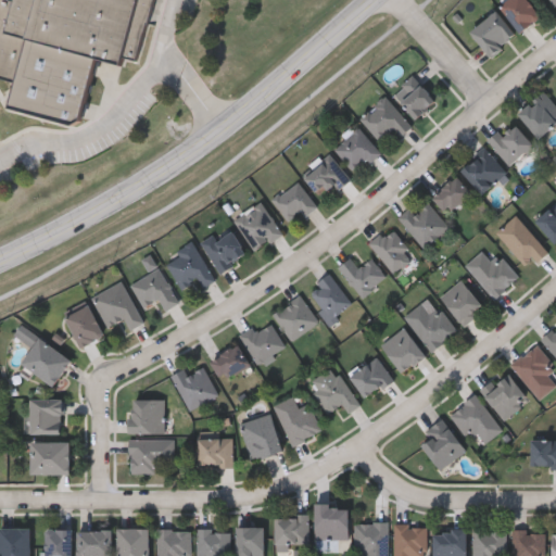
[(0,0),(153,0),(138,59),(124,55),(122,63),(97,57),(78,126),(8,108),(15,81),(0,77),(0,0)]
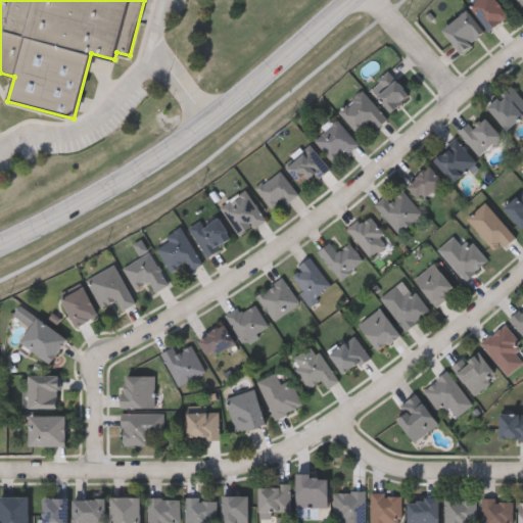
[(488,29),(468,3),(471,0),(496,0),(508,13),(488,29)]
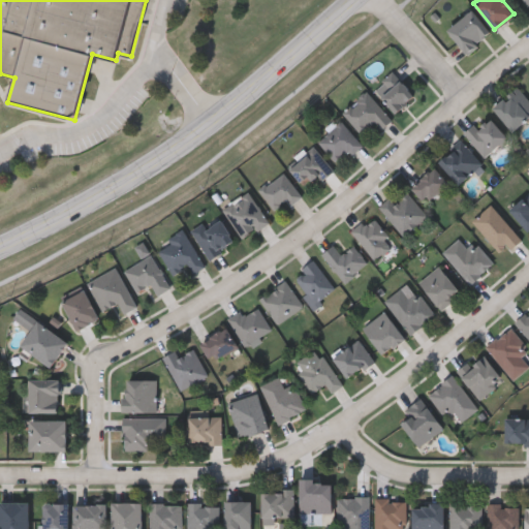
[(466,52),(446,28),(470,7),(490,32),(466,52)]
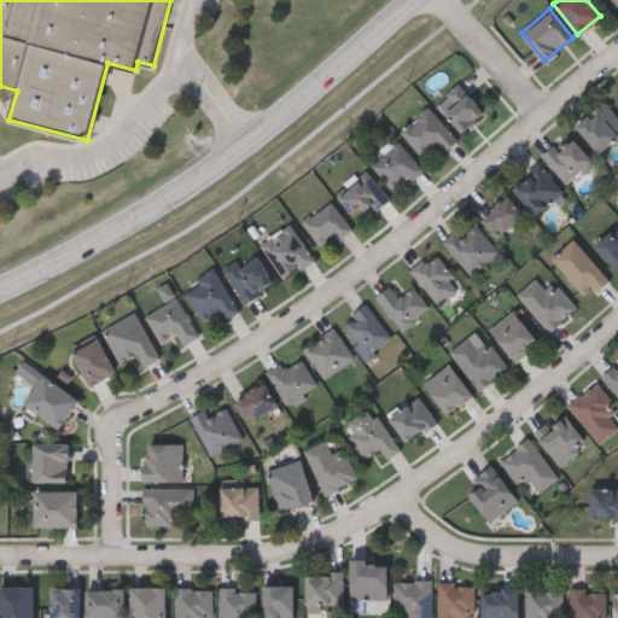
[(484,110),(460,130),(436,100),(459,81),(484,110)]
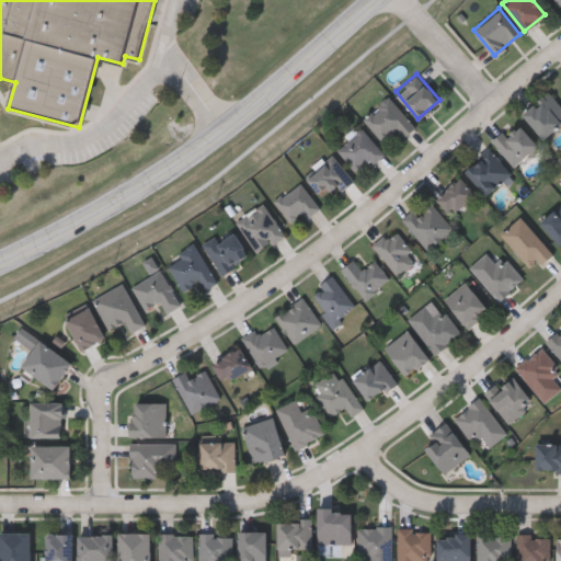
[(560,104),(560,123),(544,138),(522,112),(548,90),(560,104)]
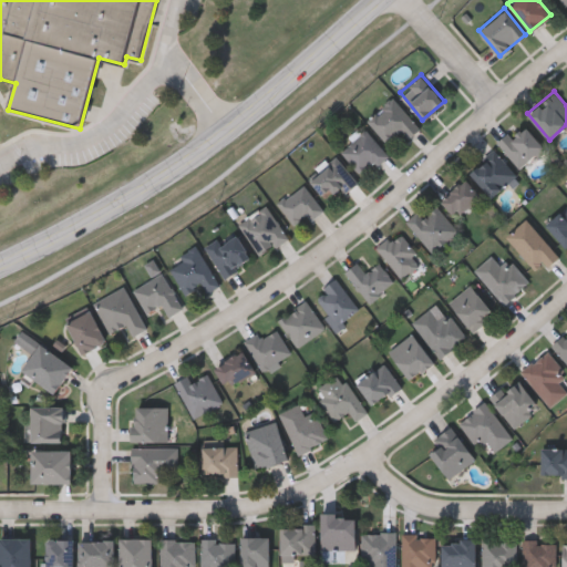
[(368,116),(397,96),(419,130),(409,136),(403,127),(384,141),(368,116)]
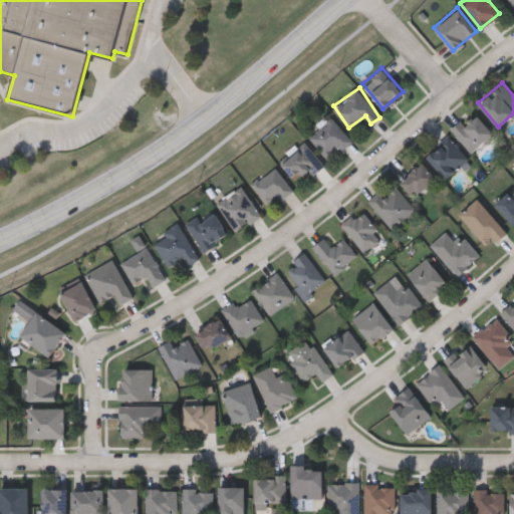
[(492,133),(470,152),(451,127),(473,109),(492,133)]
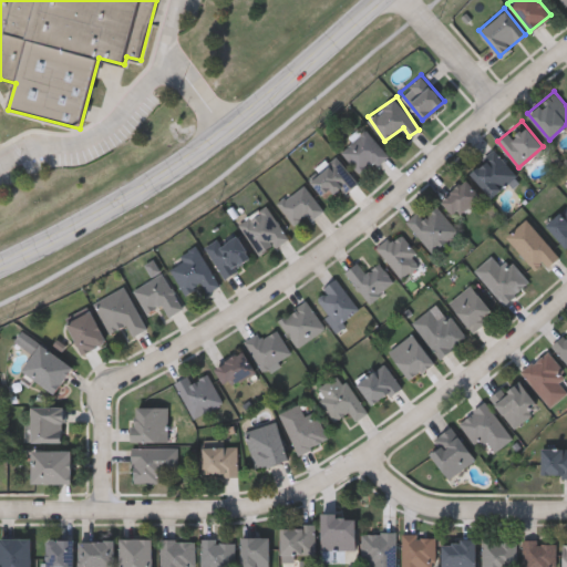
[(361,174),(341,150),(366,129),(387,153),(361,174)]
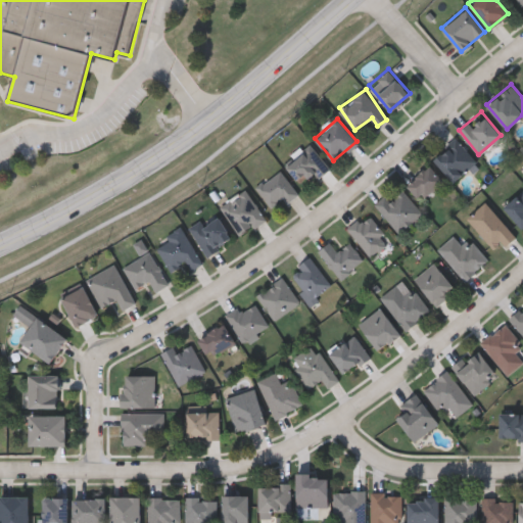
[(476,159),(454,181),(432,158),(455,137),(476,159)]
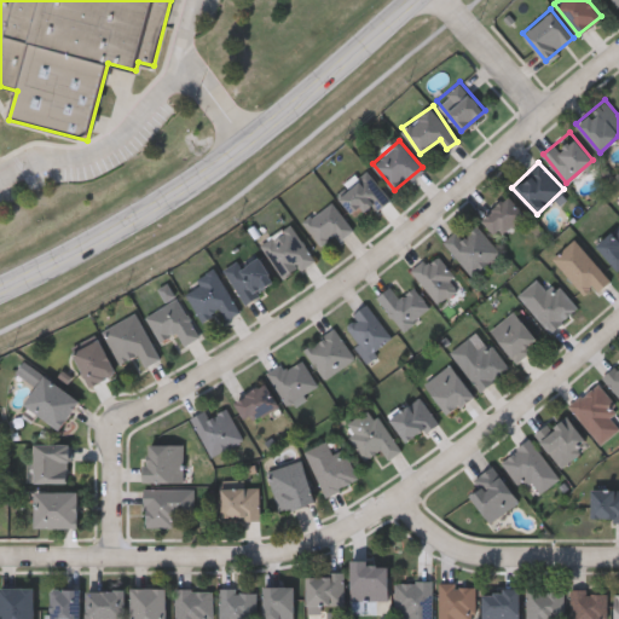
[(337,195),(369,171),(391,198),(376,209),(370,201),(353,214),(337,195)]
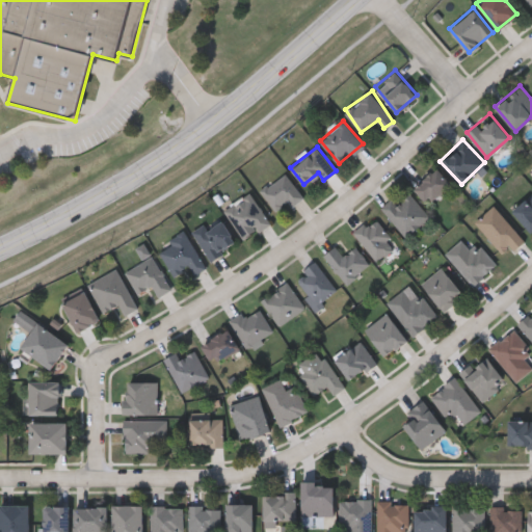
[(451,182),(429,204),(413,188),(434,166),(451,182)]
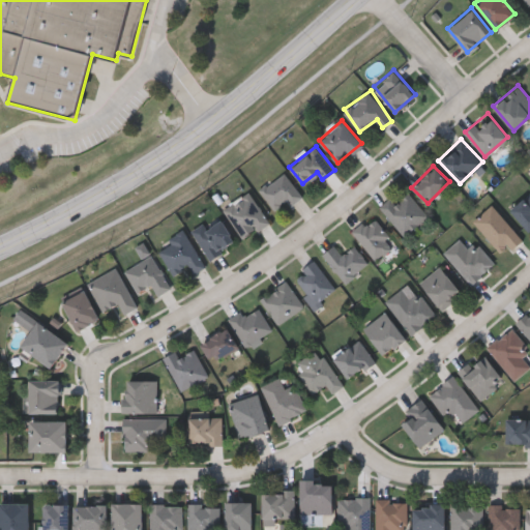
[(286,200),(275,209),(259,190),(282,171),(302,195),(291,205),(286,200)]
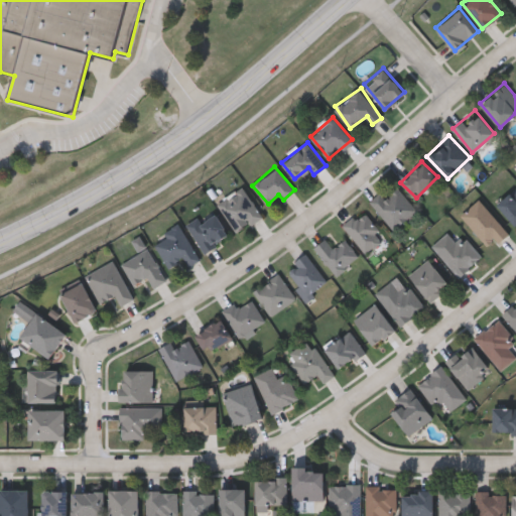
[(515,225),(515,226),(496,203),(515,184),(515,225)]
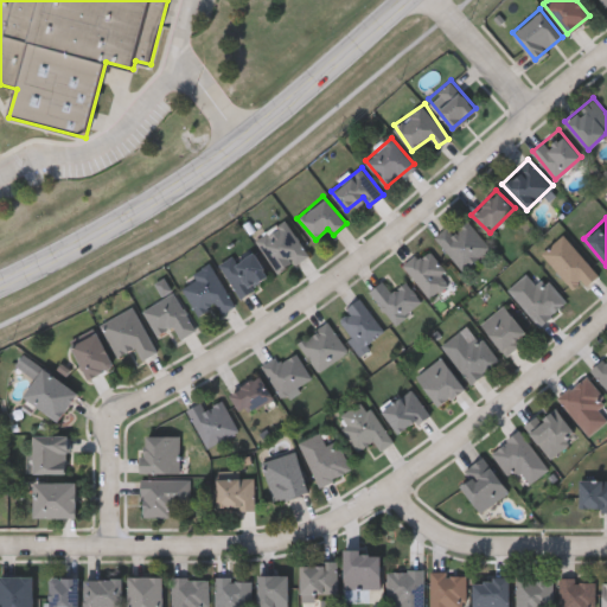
[(255,238),(285,218),(307,253),(279,273),(255,238)]
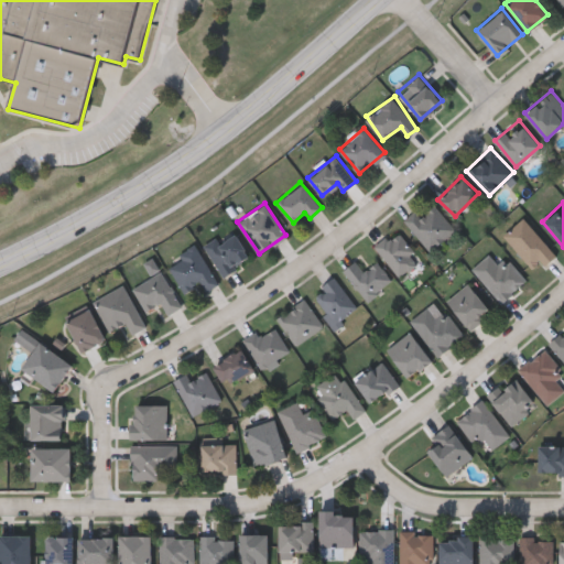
[(420,215),(434,203),(455,229),(429,250),(404,218),(415,209),(420,215)]
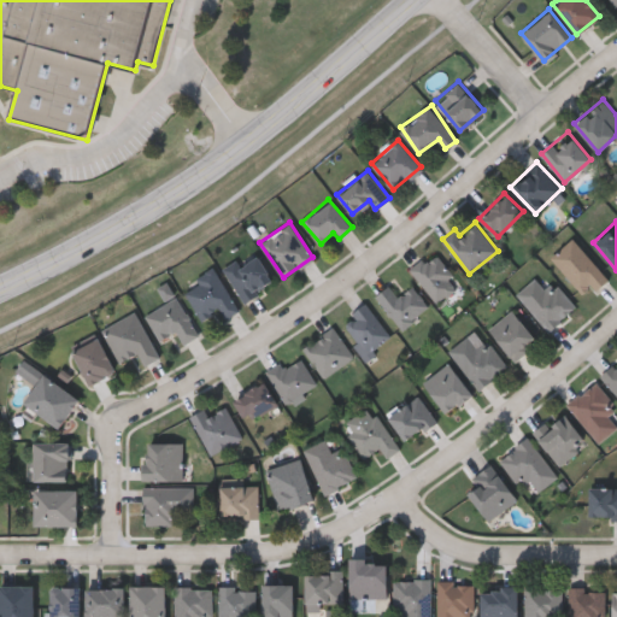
[(606,281),(582,297),(552,252),(576,236),(606,281)]
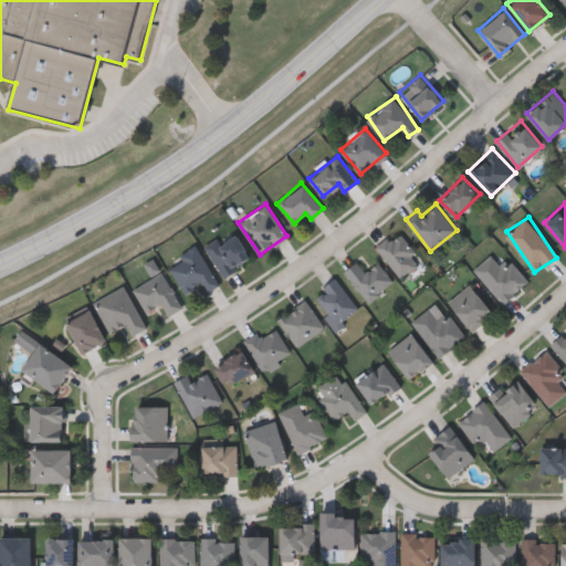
[(251,258),(223,275),(205,245),(233,229),(251,258)]
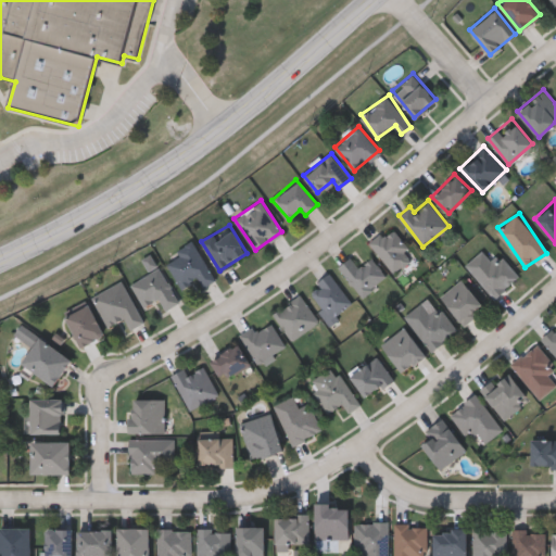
[(369,241),(391,225),(414,256),(392,273),(369,241)]
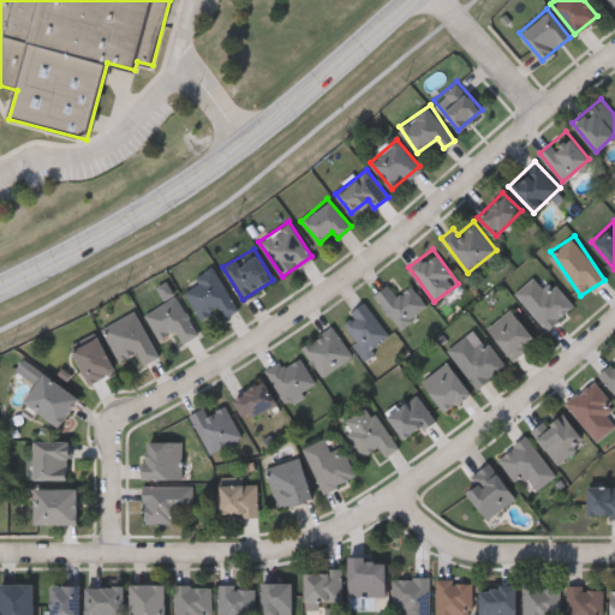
[(197,282),(193,275),(215,264),(237,310),(222,316),(218,308),(198,317),(185,288),(197,282)]
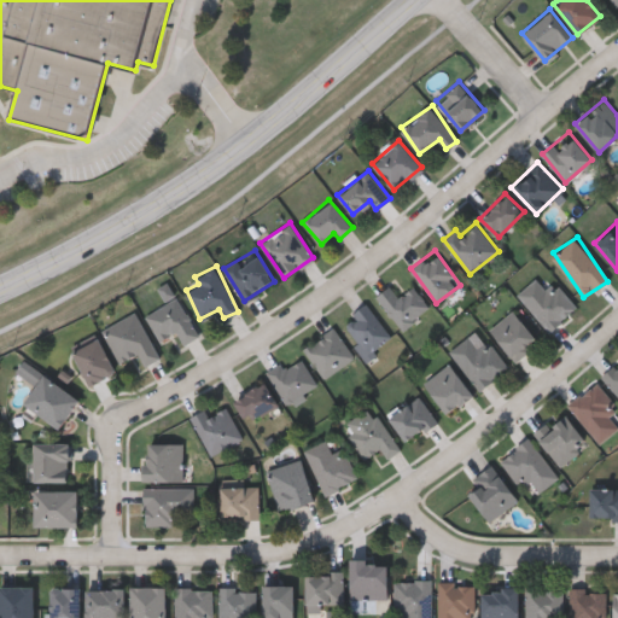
[(549,331),(517,293),(535,277),(544,286),(553,280),(576,307),(549,331)]
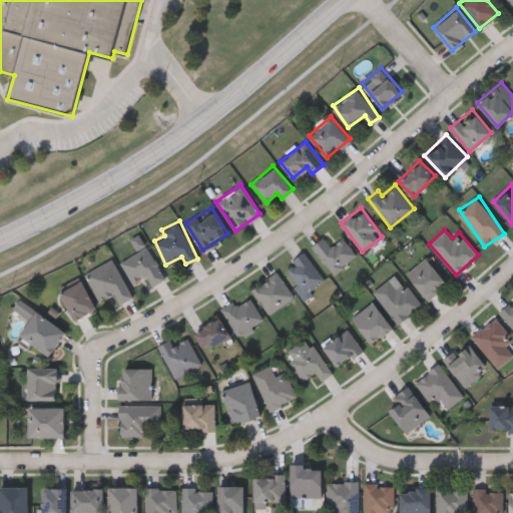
[(312,244),(323,236),(330,245),(343,236),(357,254),(333,273),(312,244)]
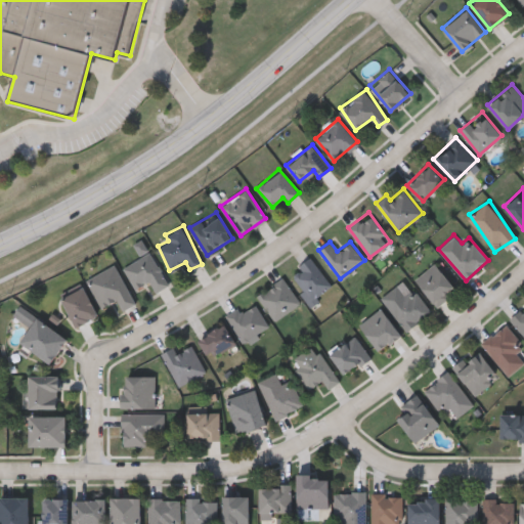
[(167,285),(154,292),(149,281),(134,288),(123,265),(153,252),(167,285)]
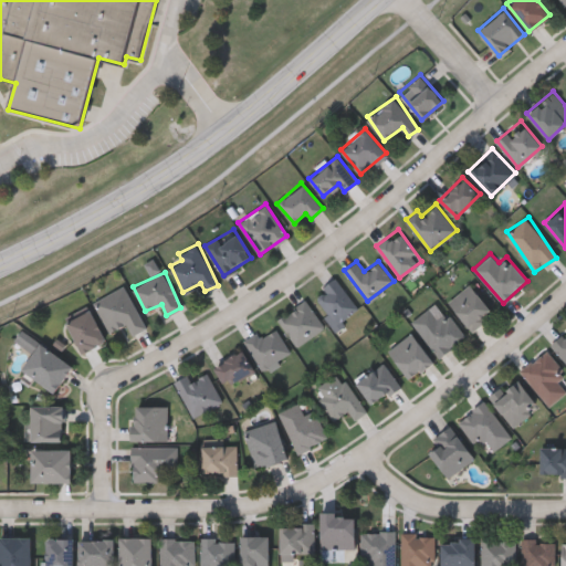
[(321,287),(334,276),(359,307),(336,326),(314,301),(324,292),(321,287)]
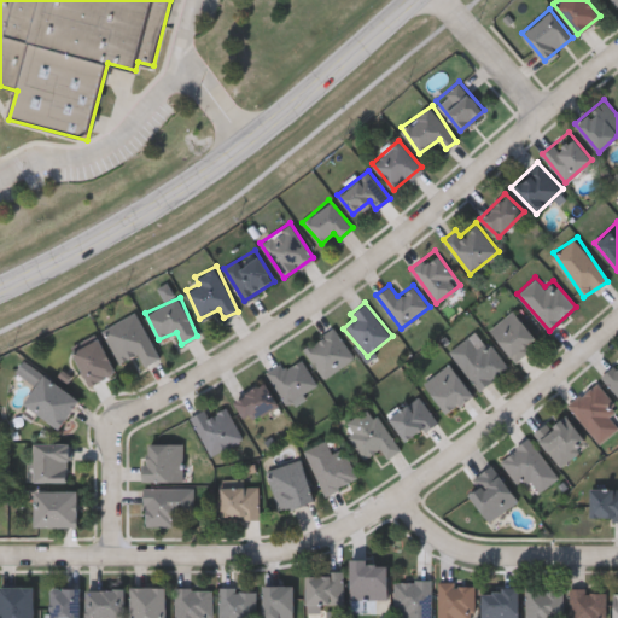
[(489,328),(513,309),(538,342),(514,360),(489,328)]
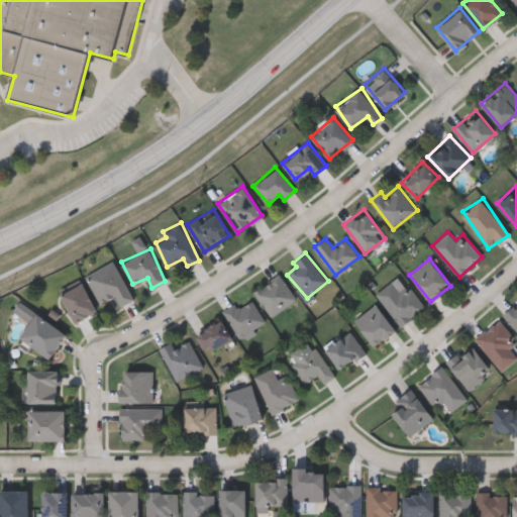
[(132,299),(120,305),(115,295),(99,303),(85,275),(113,260),(132,299)]
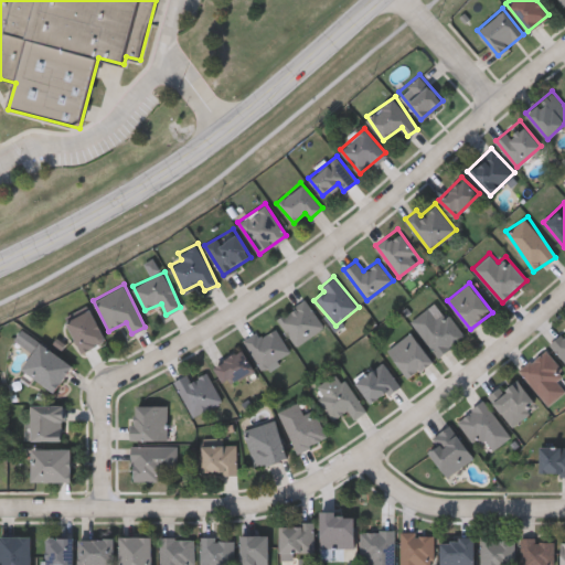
[(323,327),(296,345),(277,317),(305,299),(323,327)]
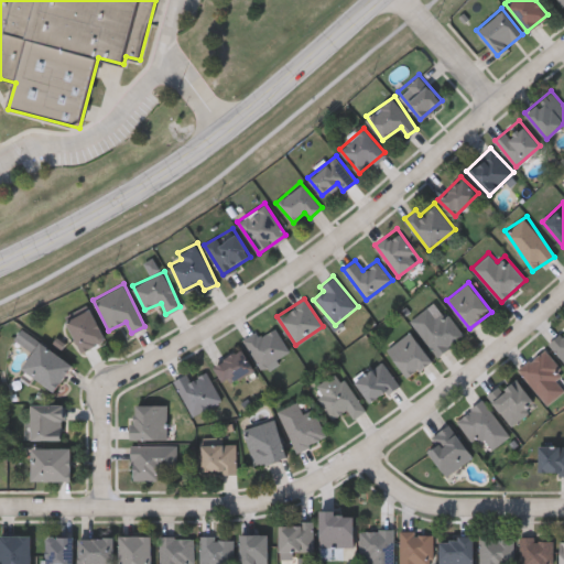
[(443,307),(464,334),(437,354),(410,320),(427,305),(435,314),(443,307)]
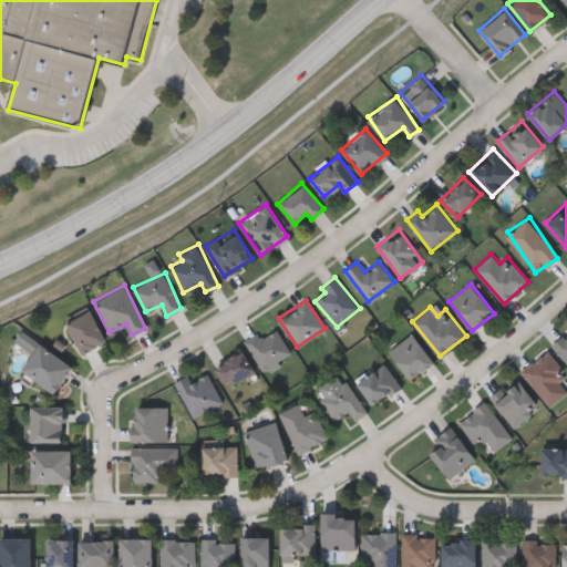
[(82,353),(65,322),(89,309),(105,340),(82,353)]
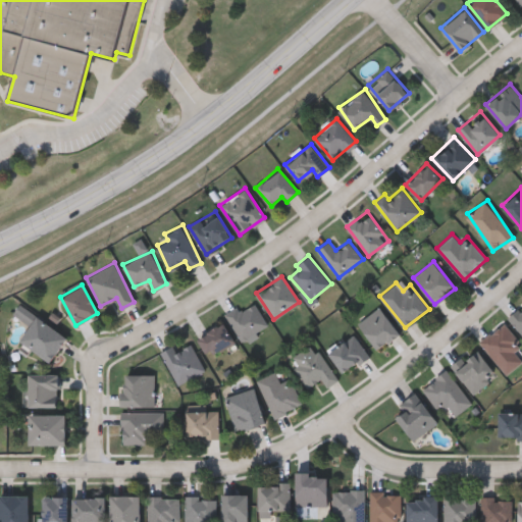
[(240,338),(225,313),(253,299),(266,324),(240,338)]
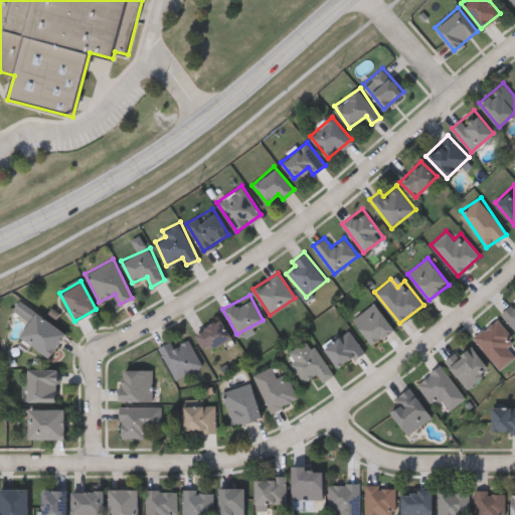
[(370,344),(353,316),(375,302),(393,330),(370,344)]
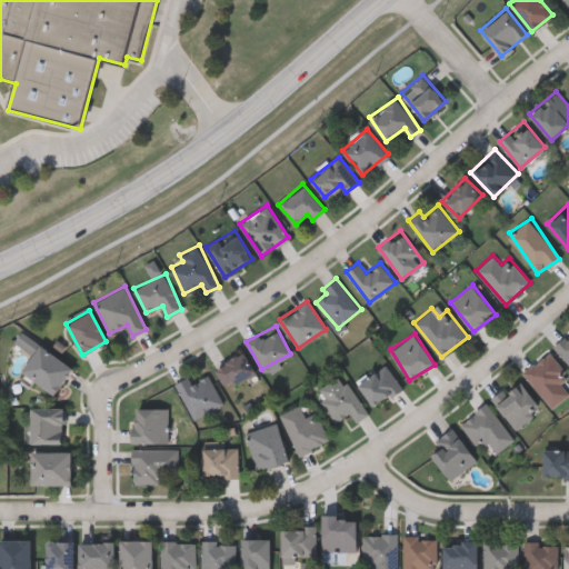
[(568,362),(555,346),(568,333),(568,362)]
